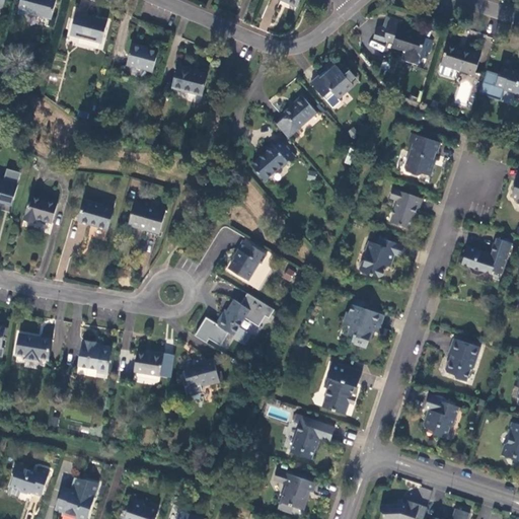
[(52,19),(56,0),(21,0),(19,9),(27,11),(27,12),(52,19)]
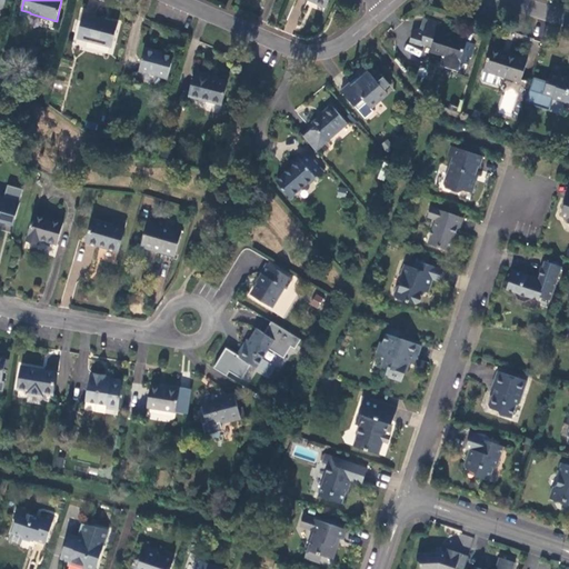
[(118,23),(85,15),(77,38),(112,48),(118,23)]
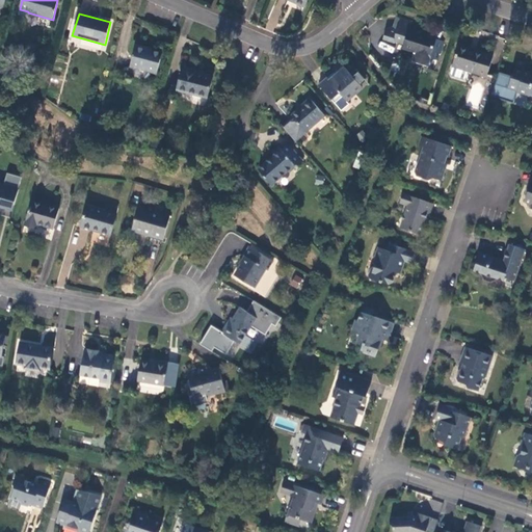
[(397,17),(393,28),(398,29),(401,18),(397,17)]
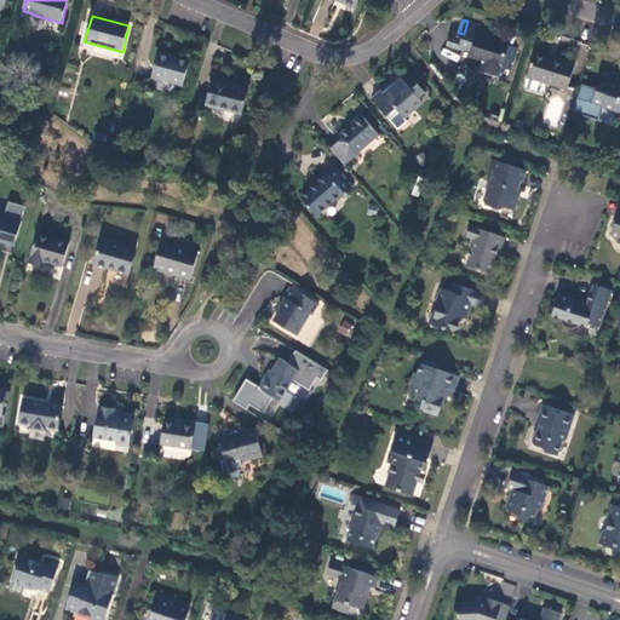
[(486,62),(483,68),(499,74),(500,69),(509,72),(517,47),(481,36),(483,27),(468,21),(464,34),(458,33),(455,32),(451,34),(446,45),(458,50),(458,47),(472,52),(470,57),(486,62)]
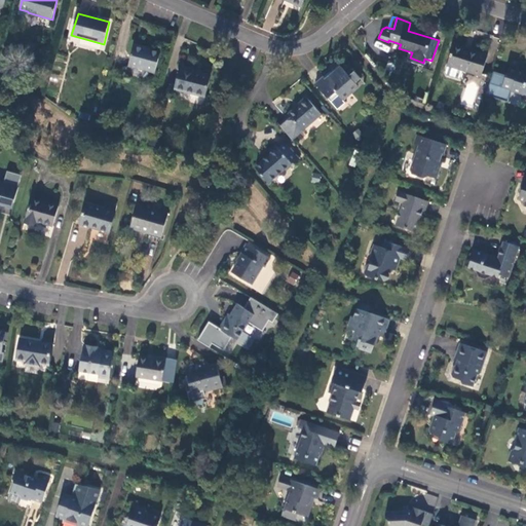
[(155,74),(160,52),(145,48),(146,47),(135,44),(128,66),(155,74)]
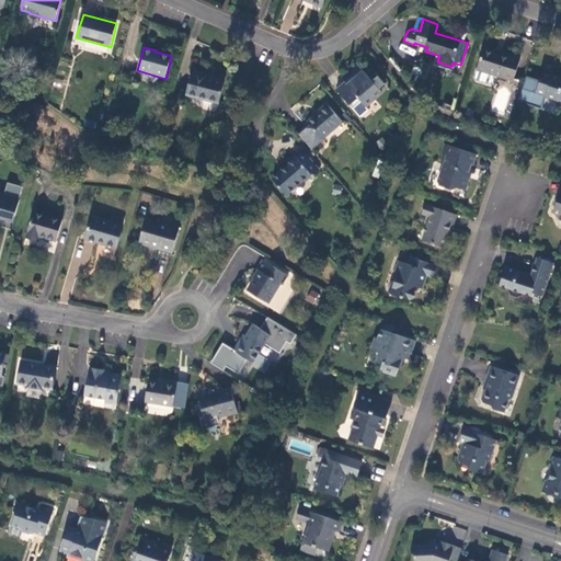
[(510,56),(511,55),(502,53),(501,54),(484,48),(478,69),(476,76),(477,79),(489,82),(492,81),(494,73),(513,80),(521,59),(510,56)]
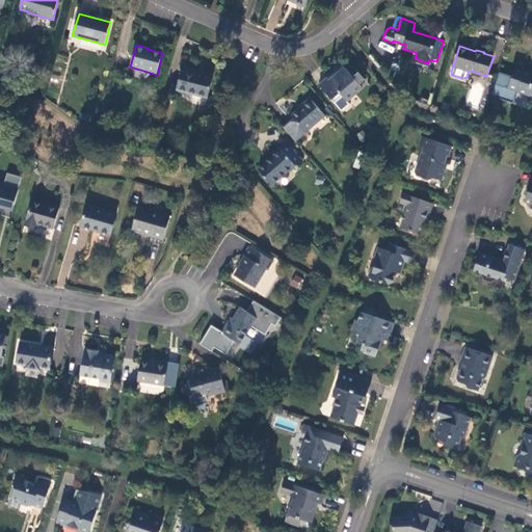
[(531,100),(531,72),(524,70),(526,62),(517,60),(512,76),(500,72),(491,95),(513,102),(516,91),(528,96),(527,99),(531,100)]
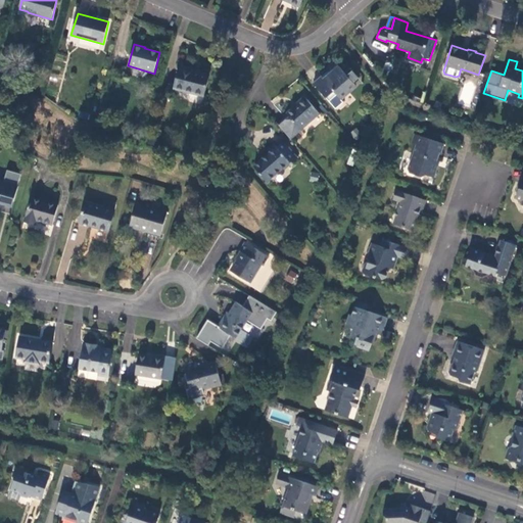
[(325,79),(340,66),(337,63),(322,76),(325,79)]
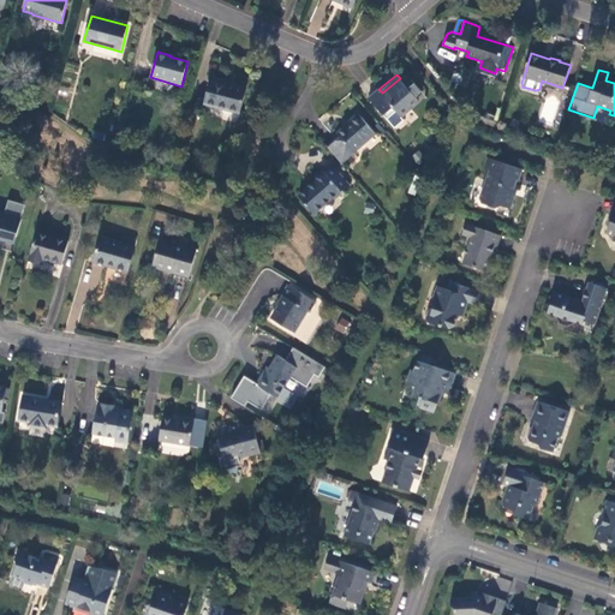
[(239,113),(246,88),(231,83),(231,79),(214,76),(214,79),(212,78),(204,103),(239,113)]
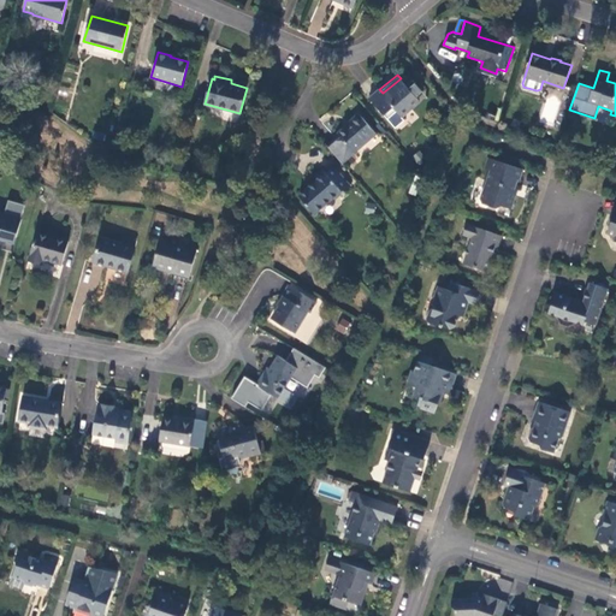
[(407,86),(401,78),(383,93),(379,89),(369,98),(385,117),(394,110),(403,119),(416,107),(413,105),(419,100),(416,96),(424,90),(414,80),(407,86)]
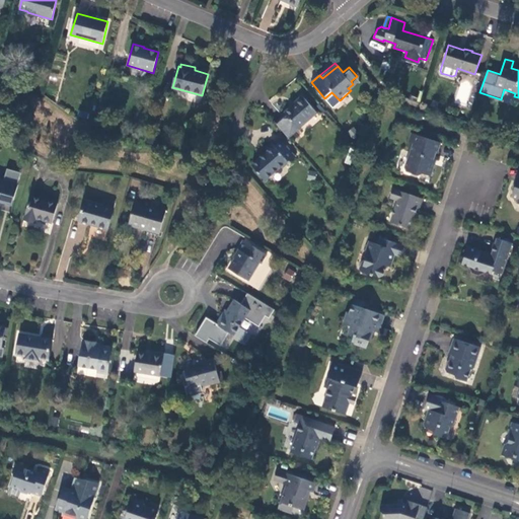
[(317,113),(302,96),(295,102),(296,103),(285,113),(286,114),(287,116),(279,123),(290,136),(317,113)]
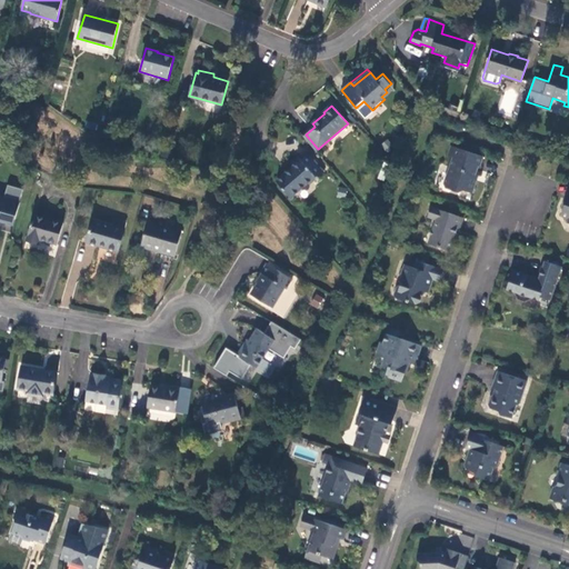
[(315,127),(313,125),(302,135),(303,136),(306,135),(315,127)]
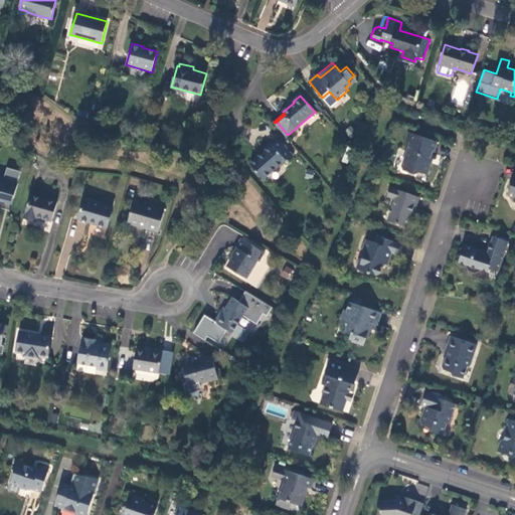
[(277,122),(275,123),(287,137),(288,135),(277,122)]
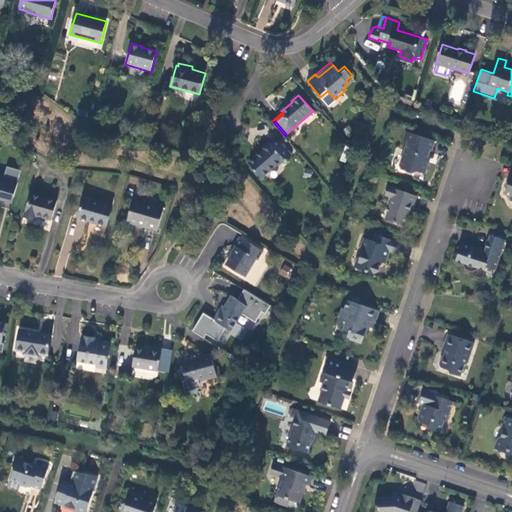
[(355,131),(350,126),(344,131),(349,137),(355,131)]
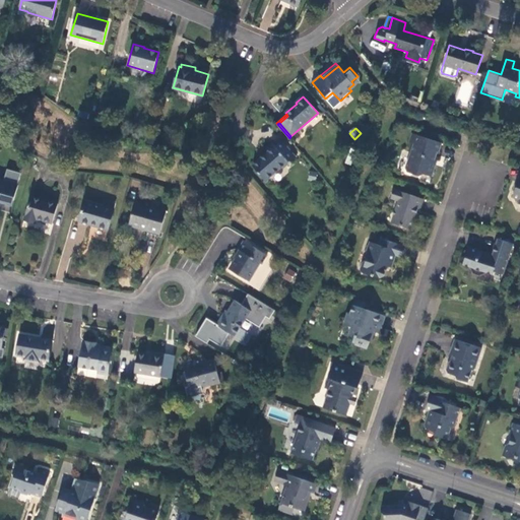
[(160,139),(148,136),(147,143),(158,146),(160,139)]
